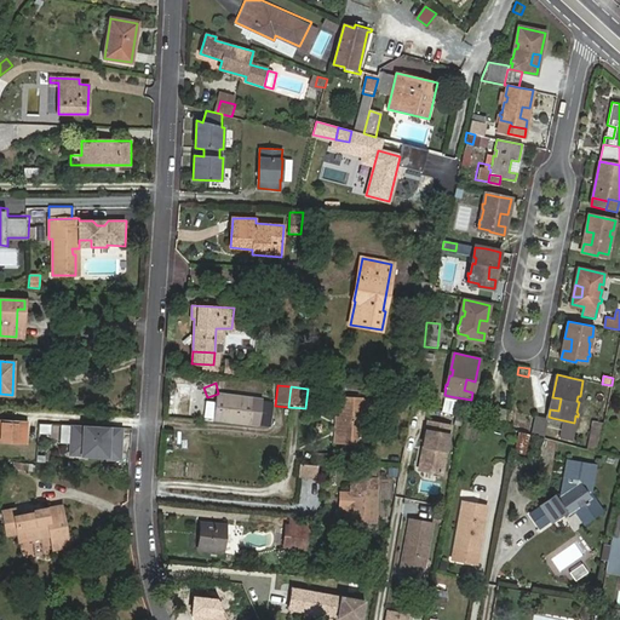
[(218,394),(216,409),(214,419),(258,424),(260,400),(218,394)]
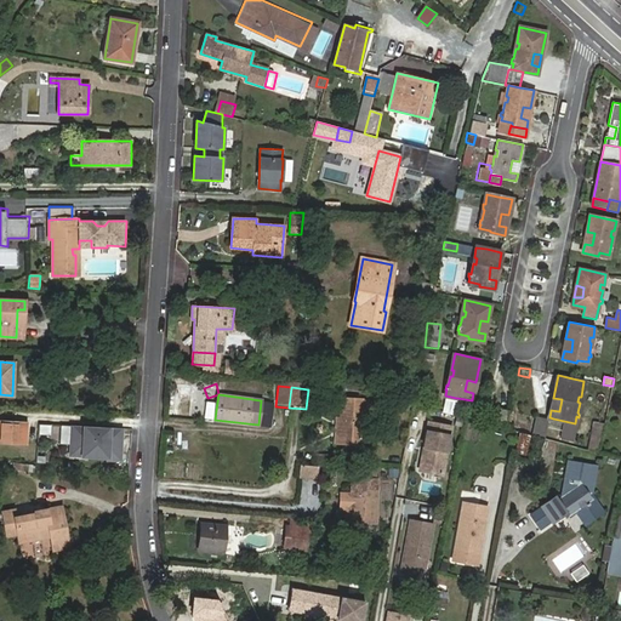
[(453,416),(456,398),(445,396),(443,414),(453,416)]
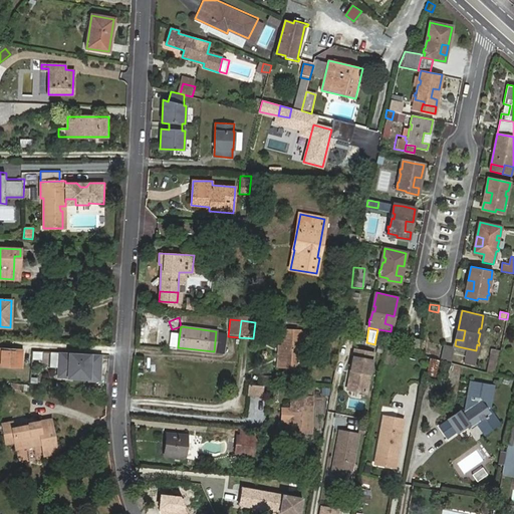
[(279,366),(298,368),(300,335),(282,334),(280,350),(279,366)]
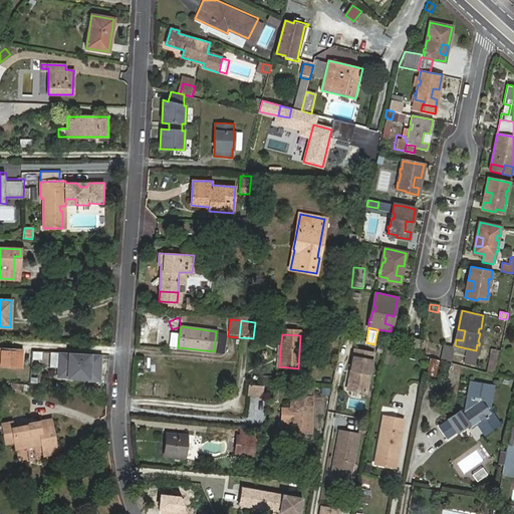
[(178,347),(179,339),(171,338),(169,346),(178,347)]
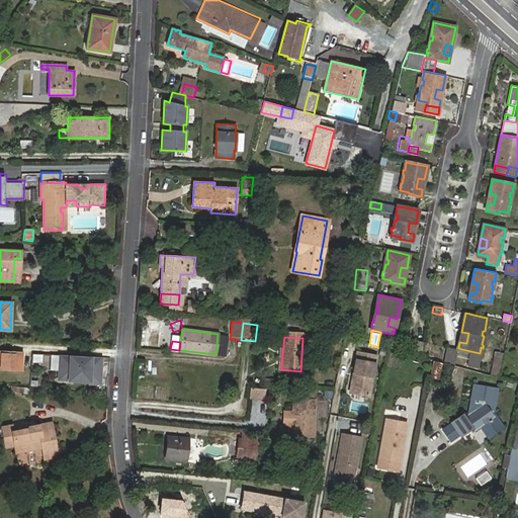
[(418,356),(424,358),(427,343),(418,341),(415,356),(418,356)]
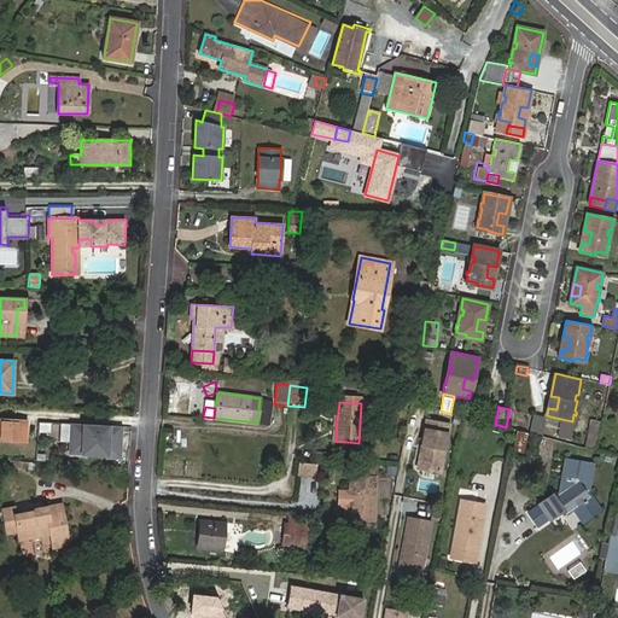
[(546,418),(536,415),(532,431),(542,433),(546,418)]
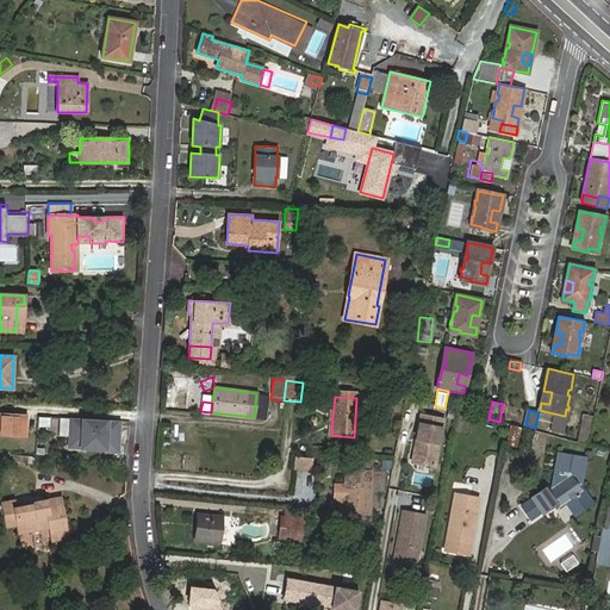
[(564,424),(565,416),(543,411),(542,415),(542,417),(549,418),(548,422),(564,424)]
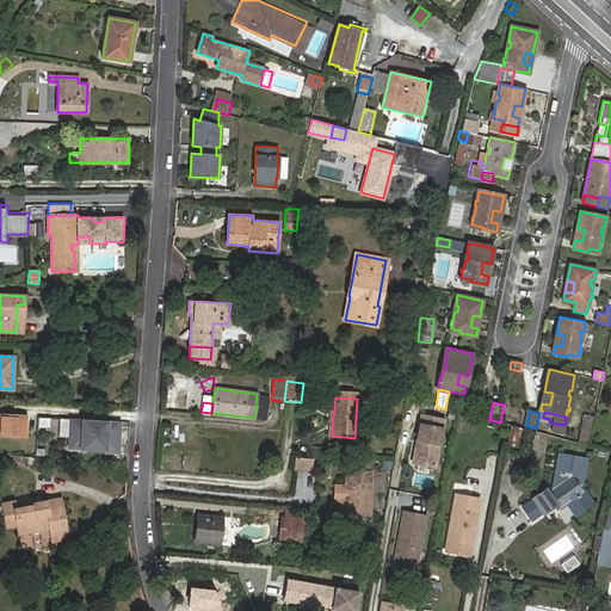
[(0,434),(28,437),(29,415),(0,414),(0,434)]
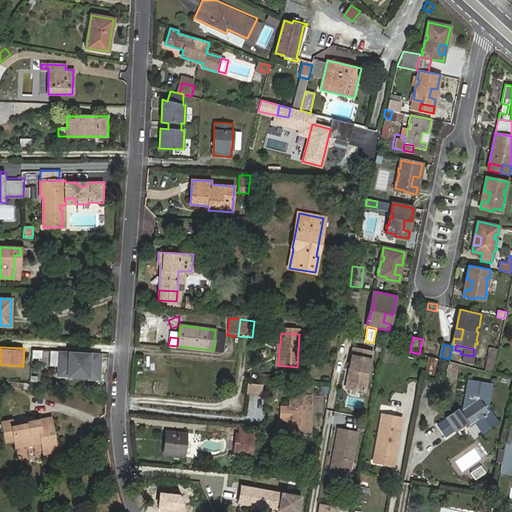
[(489,353),(485,369),(494,371),(499,349),(492,348),(492,349),(490,349),(490,353),(489,353)]
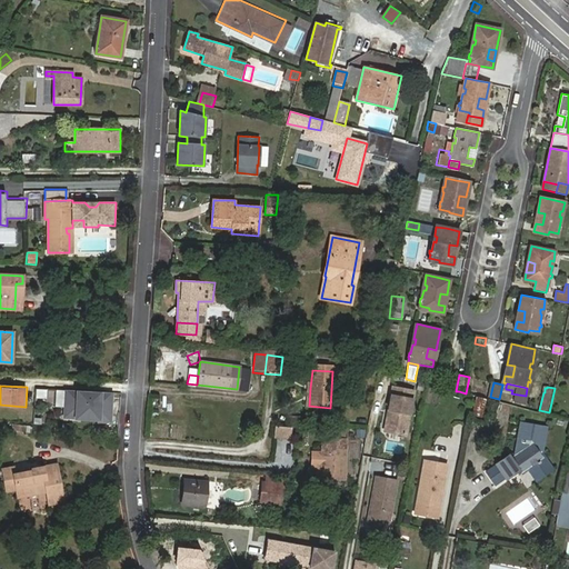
[(329,413),(330,408),(309,406),(310,388),(306,388),(303,410),(329,413)]
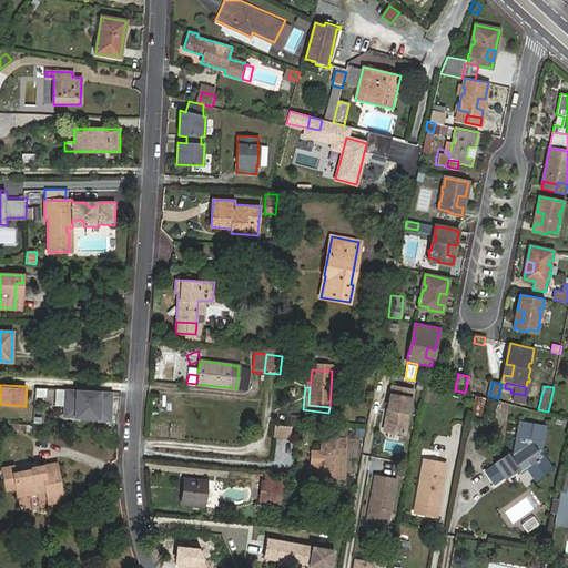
[(404,435),(413,391),(392,387),(384,430),(404,435)]
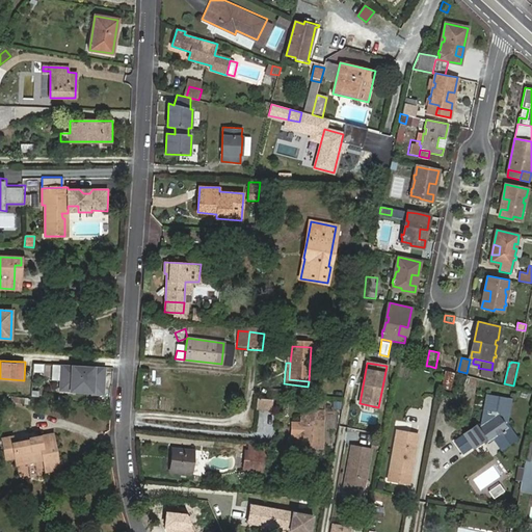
[(42,373),(43,365),(32,364),(32,372),(42,373)]
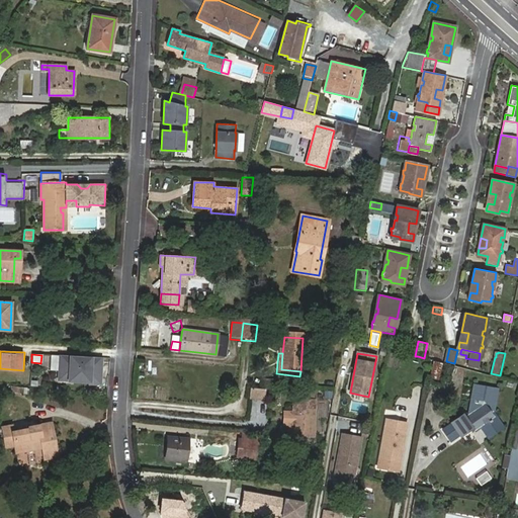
[(100,382),(101,355),(60,354),(59,378),(69,378),(69,379),(90,380),(90,381),(100,382)]
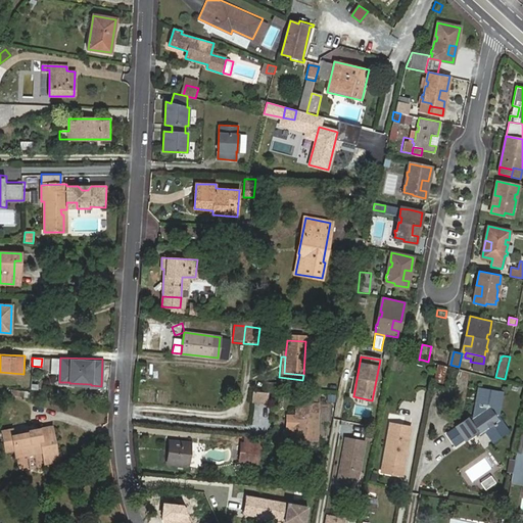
[(428,362),(422,360),(419,376),(429,377),(431,363),(428,362)]
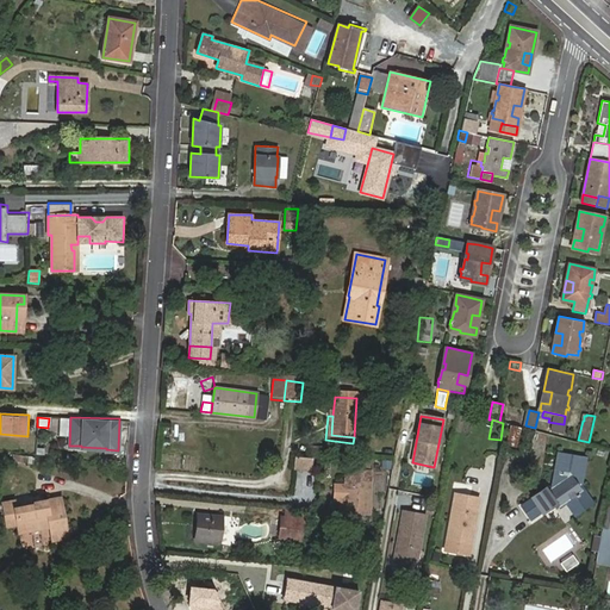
[(509,425),(505,444),(517,447),(521,428),(509,425)]
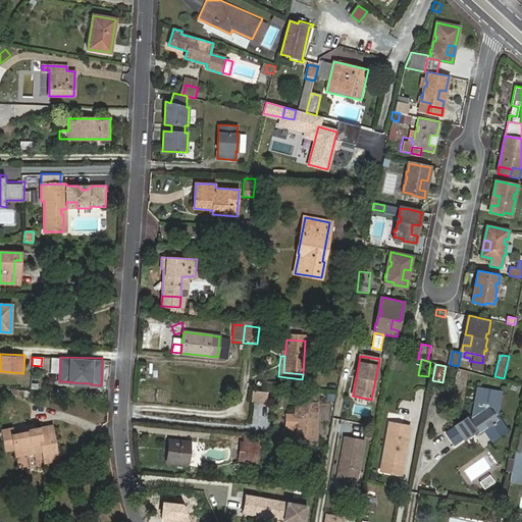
[(482,424),(484,428),(491,438),(506,429),(497,415),(500,394),(478,388),(473,418),(468,421),(465,418),(455,424),(464,436),(472,431),(482,424)]
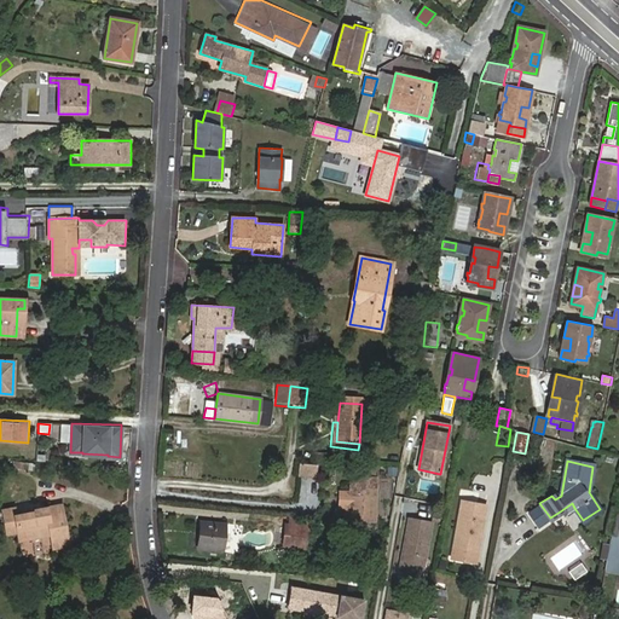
[(314,478),(316,466),(300,463),(299,475),(314,478)]
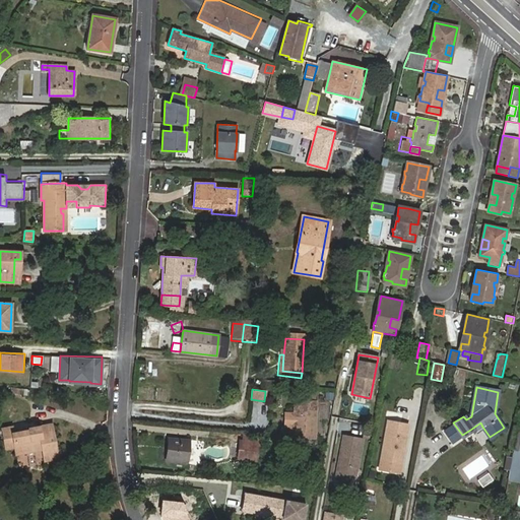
[(319,406),(297,403),(296,415),(295,428),(293,428),(290,439),(315,442),(319,406)]
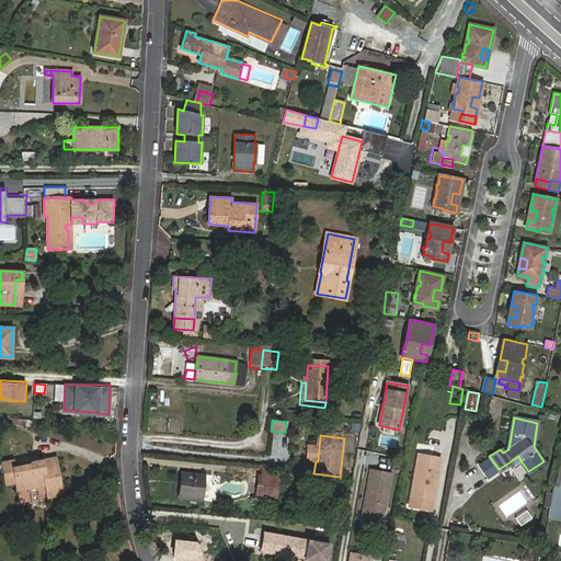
[(318,461),(319,448),(309,447),(308,460),(311,460),(316,461),(318,461)]
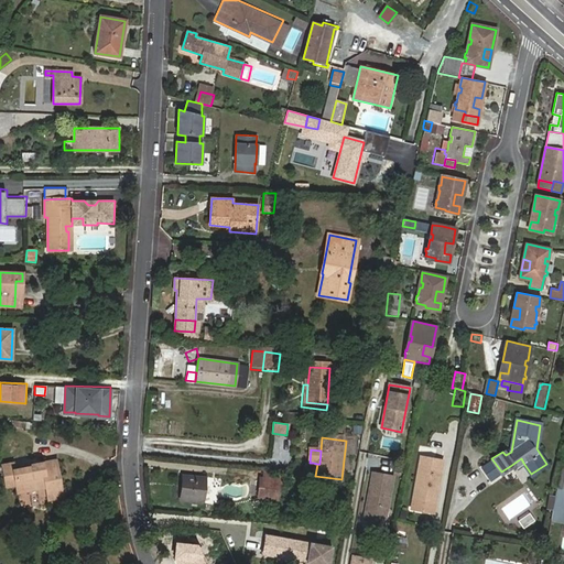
[(418,483),(414,483),(411,499),(435,503),(443,461),(420,457),(415,477),(419,477),(418,483)]
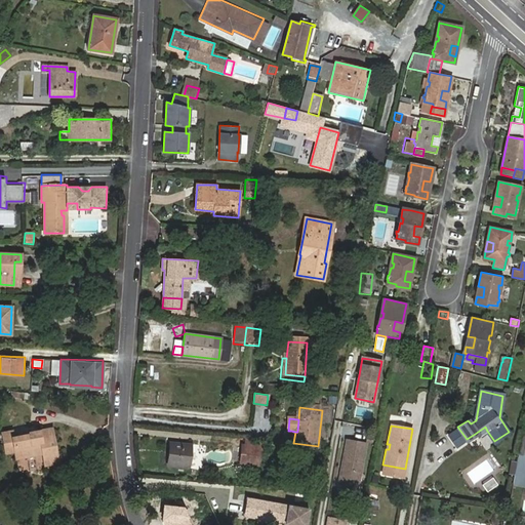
[(455,446),(467,439),(457,427),(447,434),(455,446)]
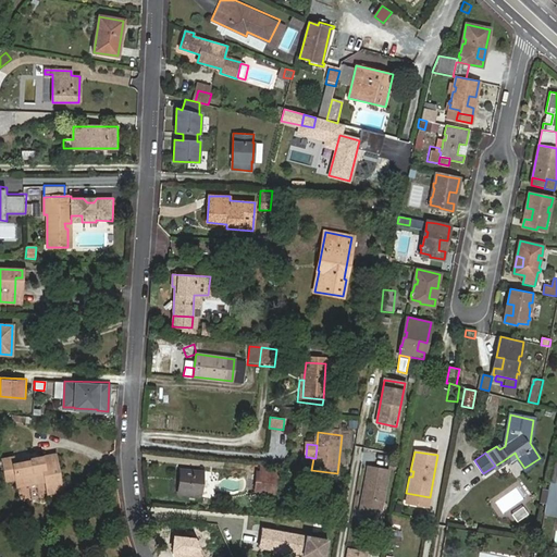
[(506,463),(517,457),(515,453),(504,460),(506,463)]
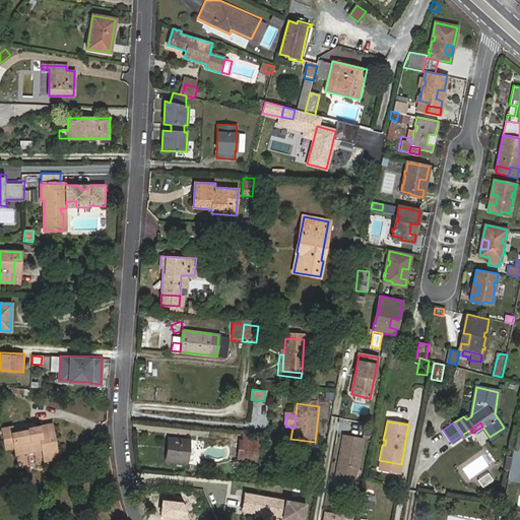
[(52,424),(28,428),(29,430),(12,433),(11,427),(2,429),(6,449),(14,448),(16,455),(42,450),(45,460),(58,458),(52,424)]
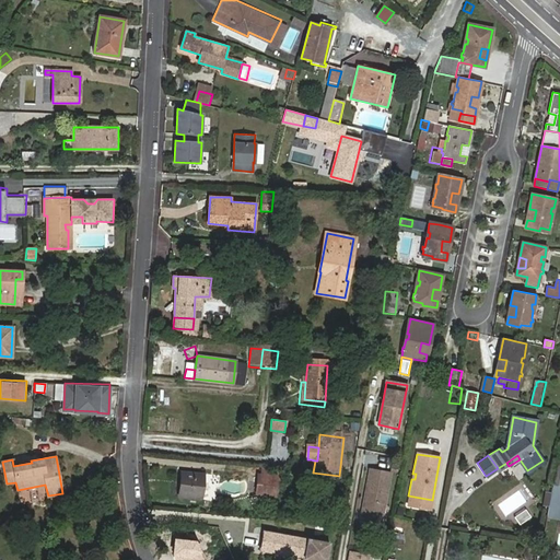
[(511,467),(517,479),(525,475),(517,464),(511,467)]
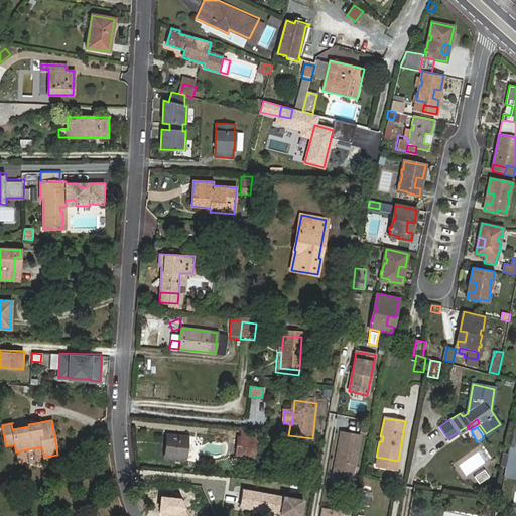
[(352,479),(360,435),(342,431),(334,475),(352,479)]
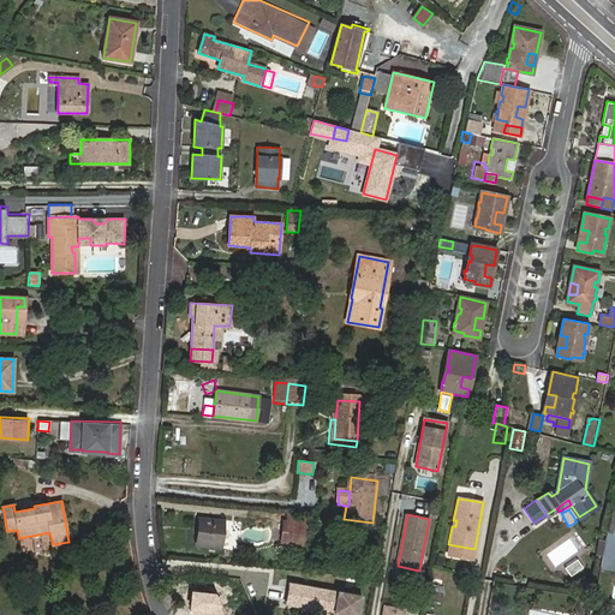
[(225,520),(201,518),(197,544),(222,547),(225,520)]
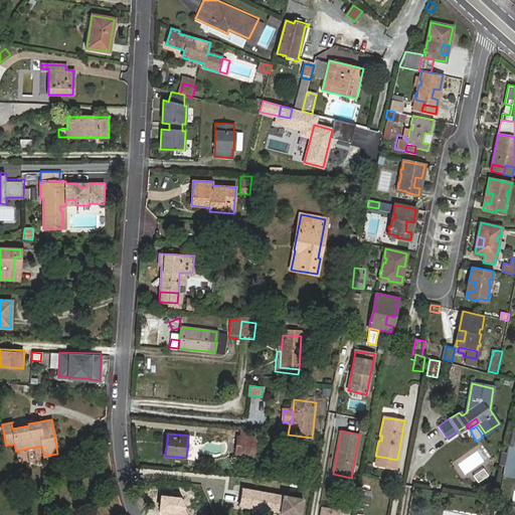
[(238,455),(253,456),(255,437),(240,436),(238,455)]
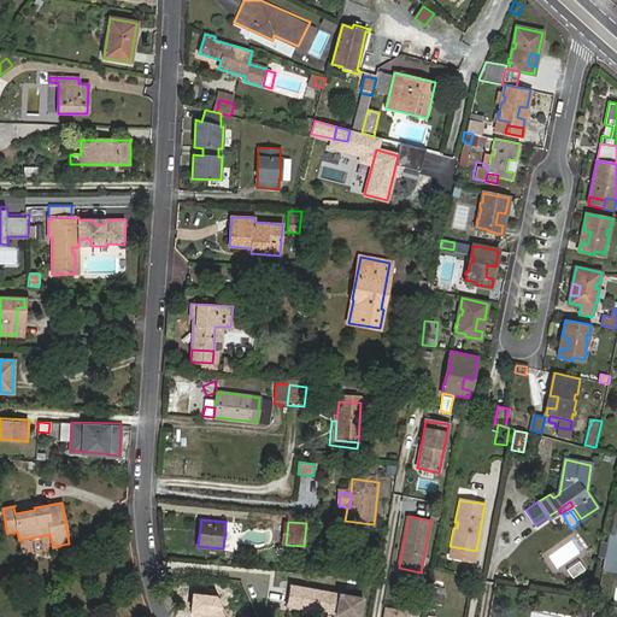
[(616,535),(610,534),(609,541),(603,571),(612,574),(616,573),(616,535)]
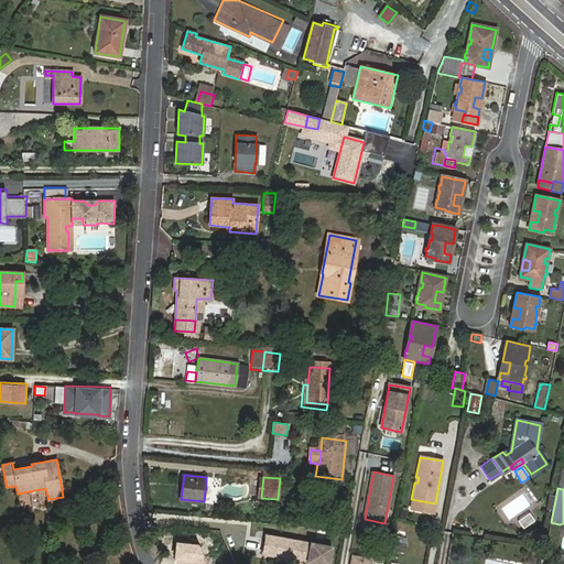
[(432,518),(435,503),(411,499),(409,514),(432,518)]
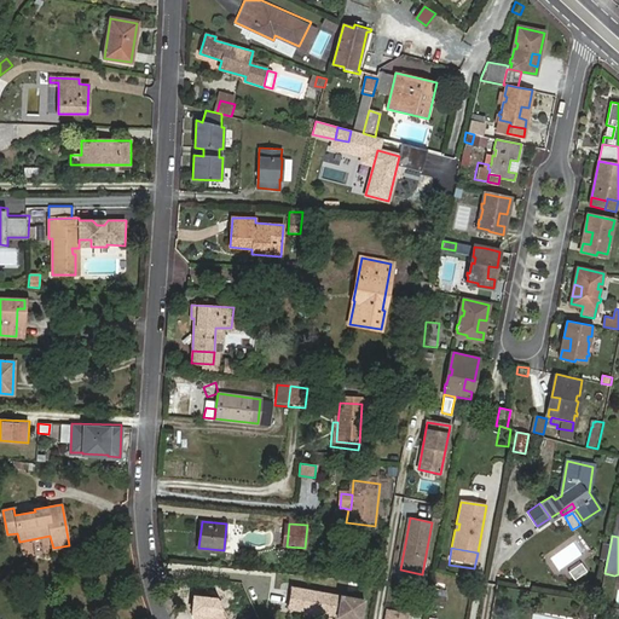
[(567,571),(573,580),(586,573),(582,563),(567,571)]
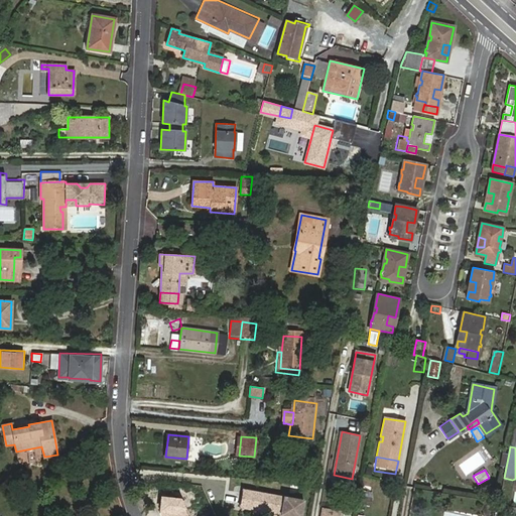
[(280,515),(300,515),(303,500),(243,490),(240,507),(281,514),(280,515)]
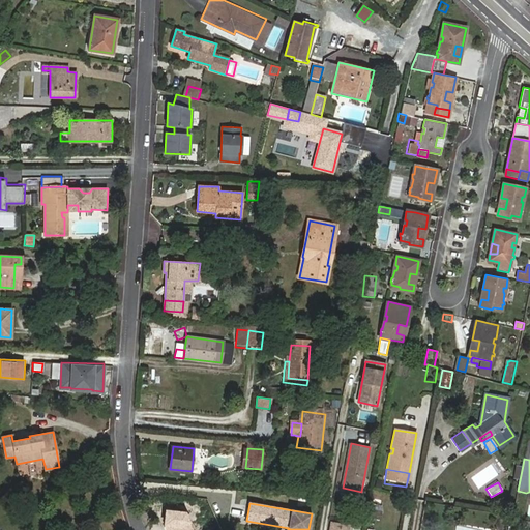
[(381,519),(382,511),(370,509),(369,517),(381,519)]
